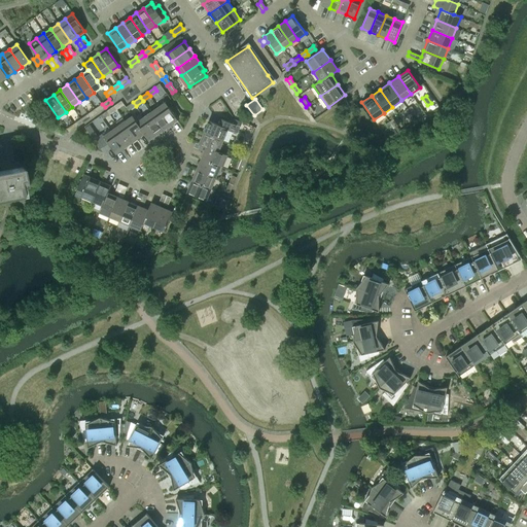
[(114,106),(117,109),(125,105),(121,101),(114,106)]
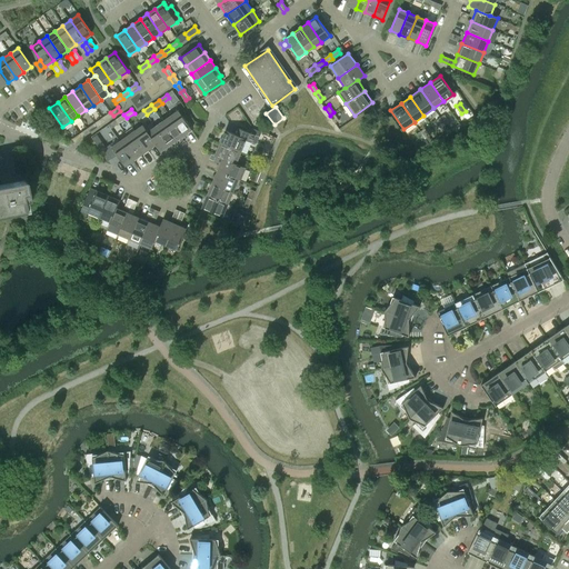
[(139,120),(147,115),(143,110),(136,116),(139,120)]
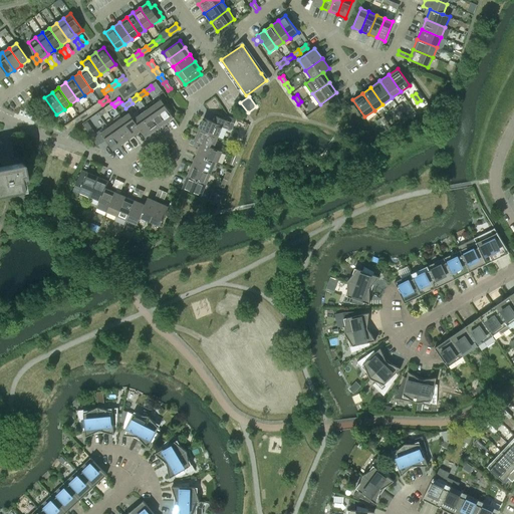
[(162,99),(154,104),(166,121),(174,116),(162,99)]
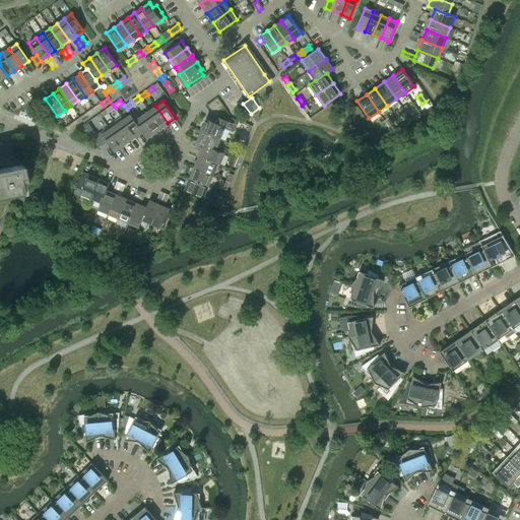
[(104,106),(101,103),(93,108),(96,111),(104,106)]
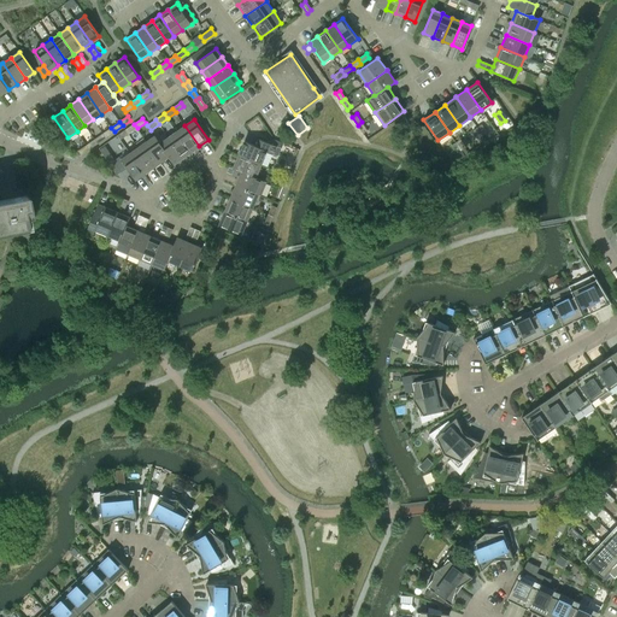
[(358,125),(363,134),(368,130),(362,122),(358,125)]
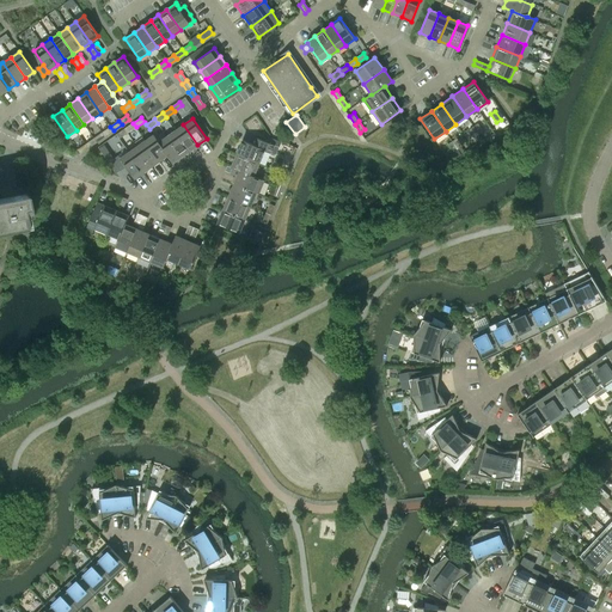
[(133,123),(124,128),(128,133),(136,127),(133,123)]
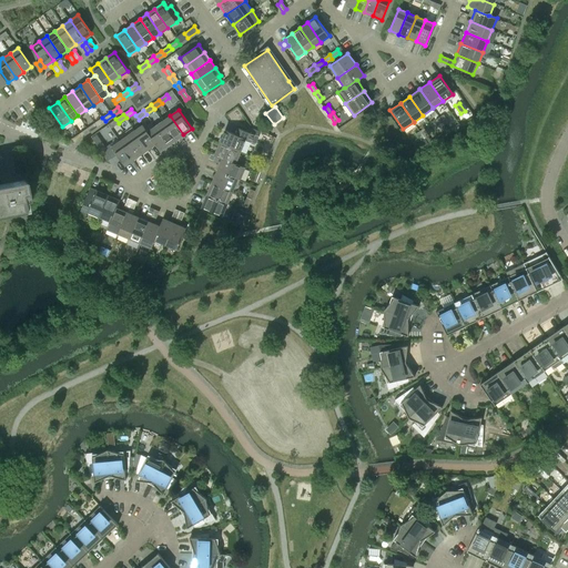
[(439,118),(445,124),(448,122),(444,114),(439,118)]
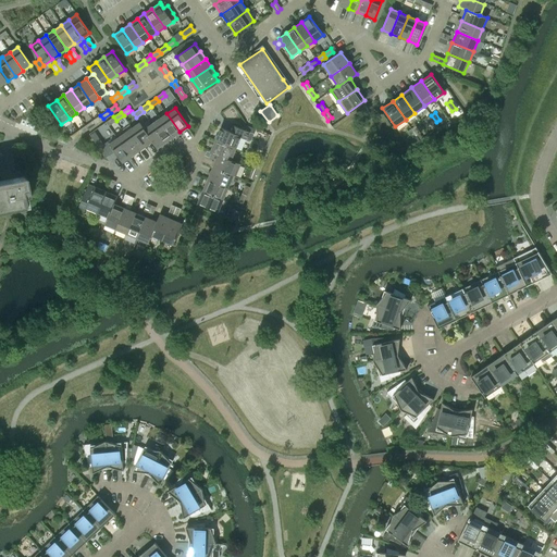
[(180,132),(166,113),(159,119),(173,137),(180,132)]
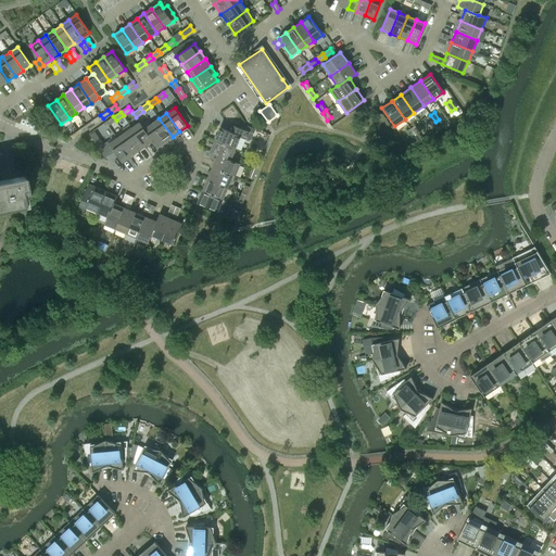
[(103,118),(100,115),(92,119),(96,124),(103,118)]
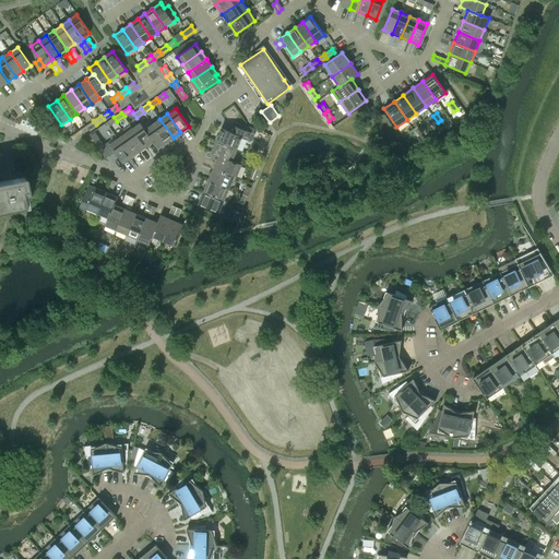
[(432,116),(428,118),(433,126),(438,122),(432,116)]
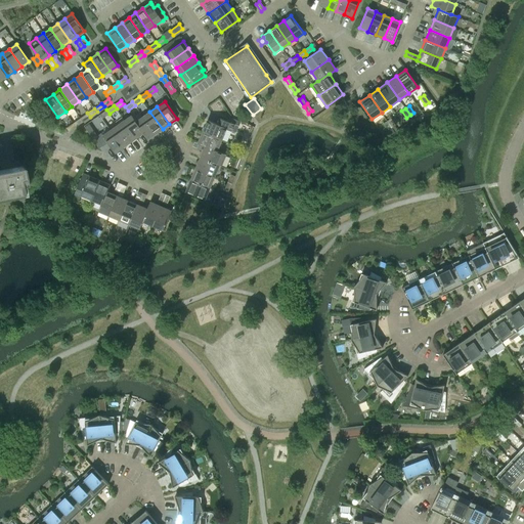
[(110,114),(106,110),(100,115),(102,119),(110,114)]
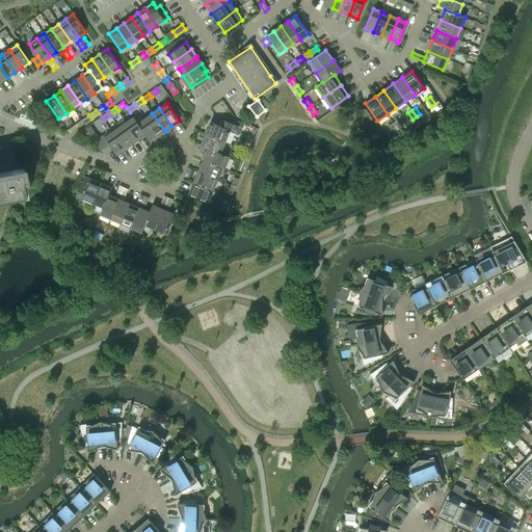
[(152,113),(145,118),(158,136),(165,131),(152,113)]
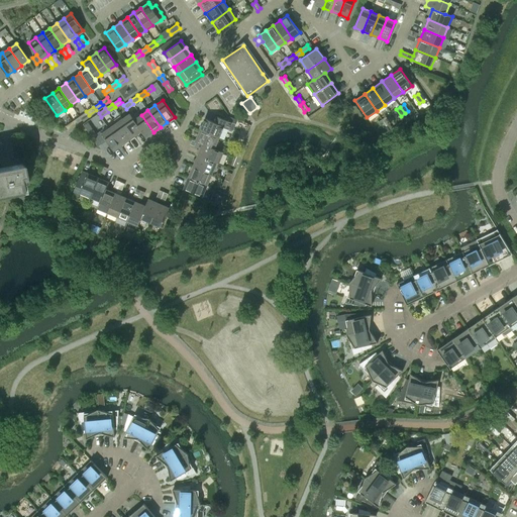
[(89,115),(86,111),(79,116),(82,120),(89,115)]
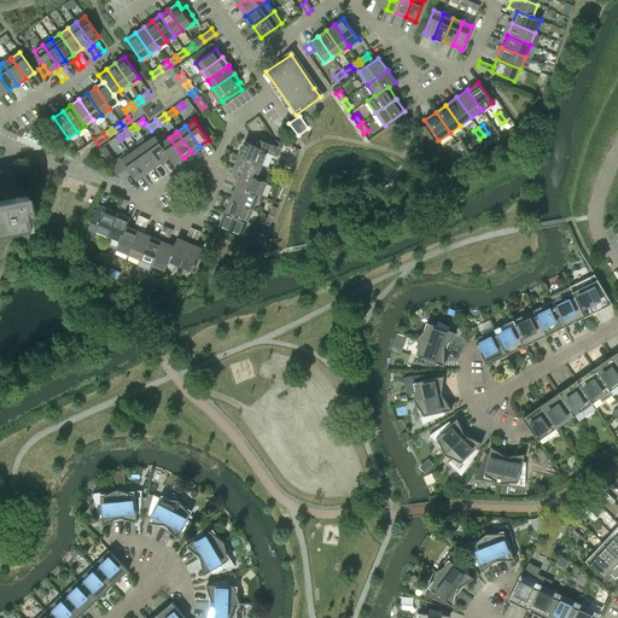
[(156,135),(147,143),(162,163),(169,157),(170,157),(161,144),(156,135)]
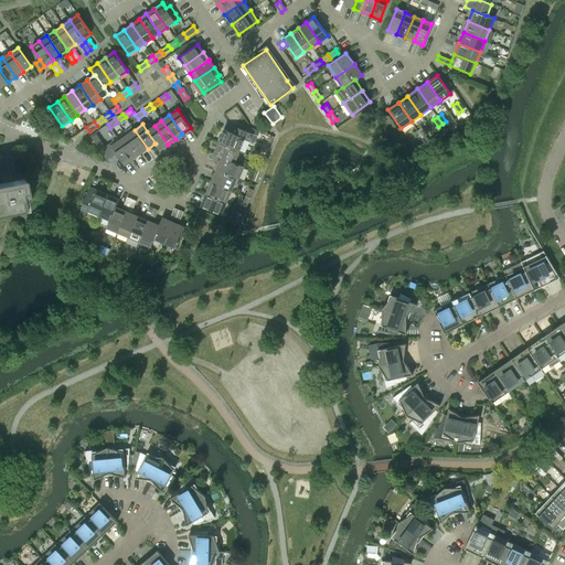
[(155,126),(147,131),(156,144),(155,144),(159,150),(168,145),(155,126)]
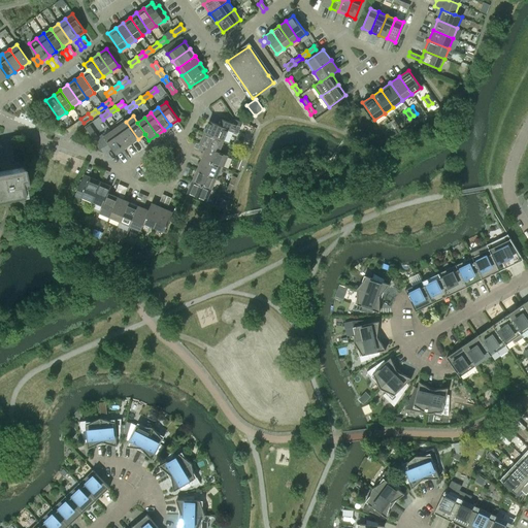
[(230,123),(240,127),(241,122),(232,118),(230,123)]
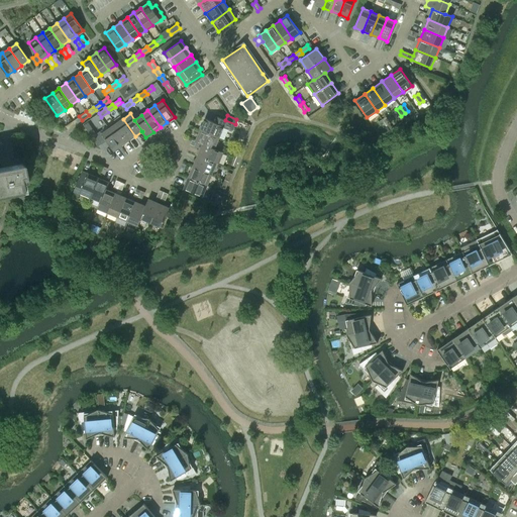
[(79,116),(72,121),(75,125),(82,120),(79,116)]
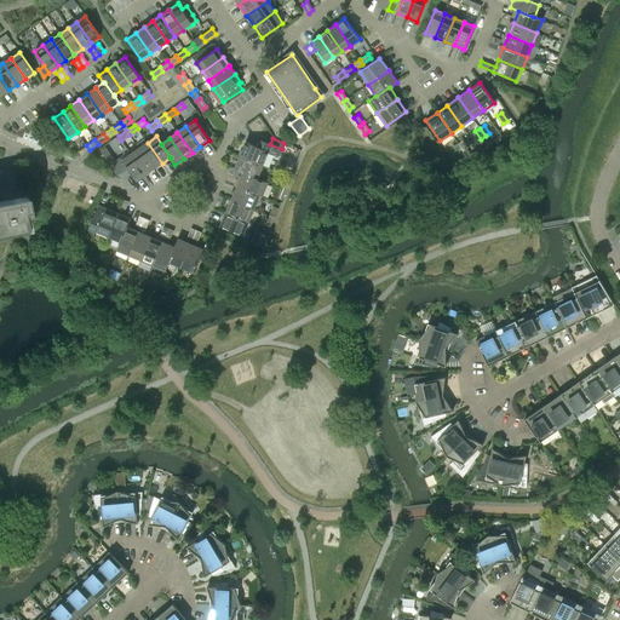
[(240,156),(263,165),(269,151),(280,156),(282,149),(270,144),(260,139),(257,147),(246,142),(240,156)]
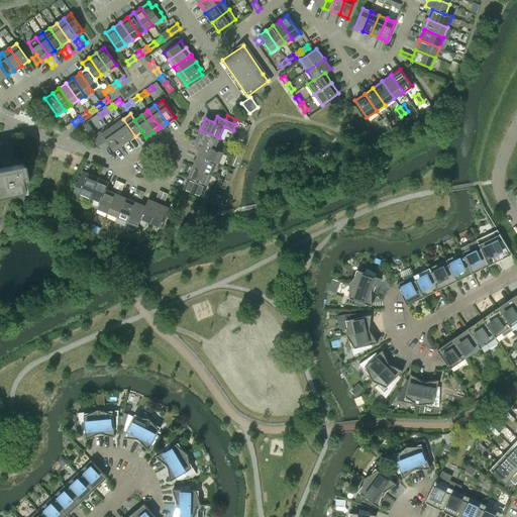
[(386,116),(382,119),(387,126),(390,124),(391,123),(386,116)]
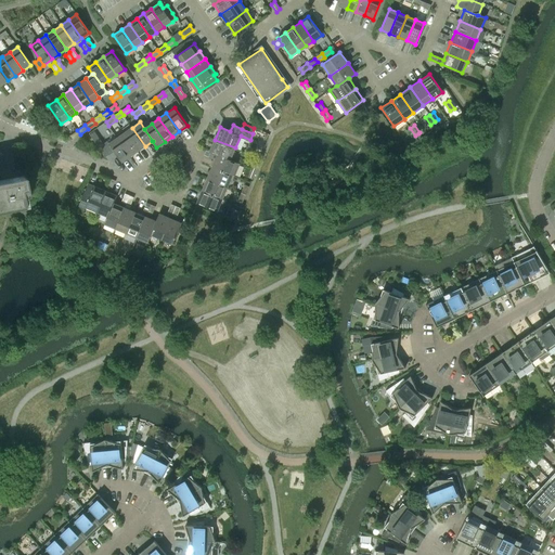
[(132,128),(125,132),(138,152),(145,146),(132,128)]
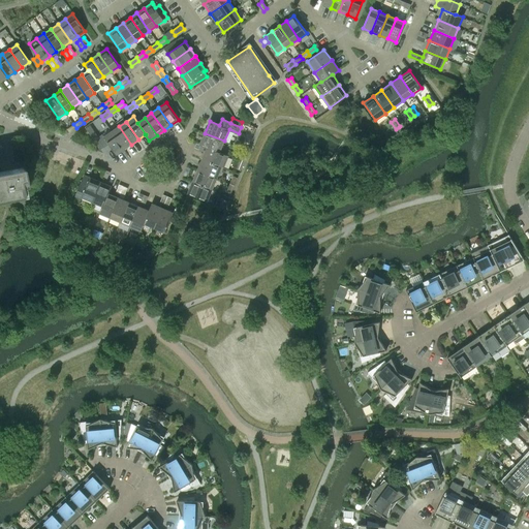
[(391,122),(386,125),(392,131),(396,129),(391,122)]
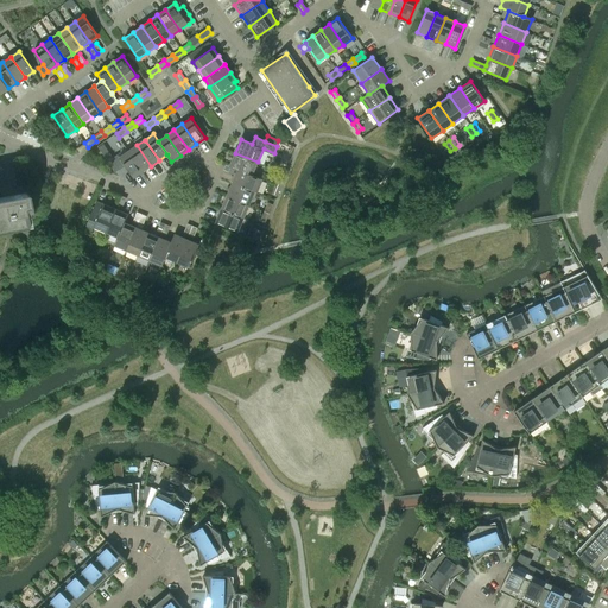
[(88,147),(84,143),(77,149),(80,153),(88,147)]
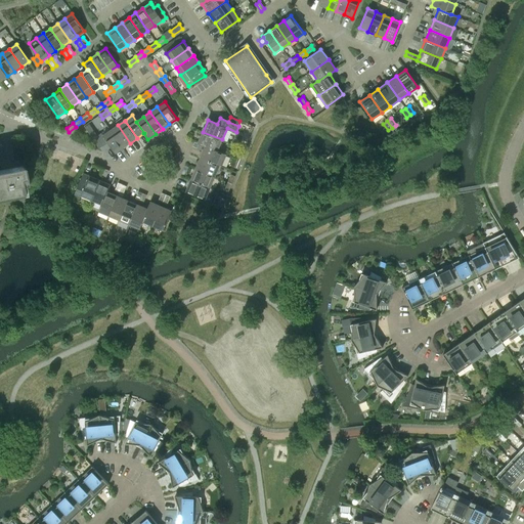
[(118,125),(111,130),(123,147),(130,143),(118,125)]
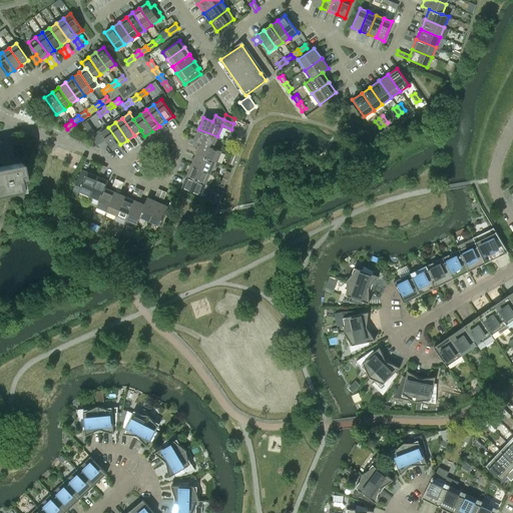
[(113,150),(120,144),(108,127),(101,132),(99,130),(95,133),(101,143),(106,139),(113,150)]
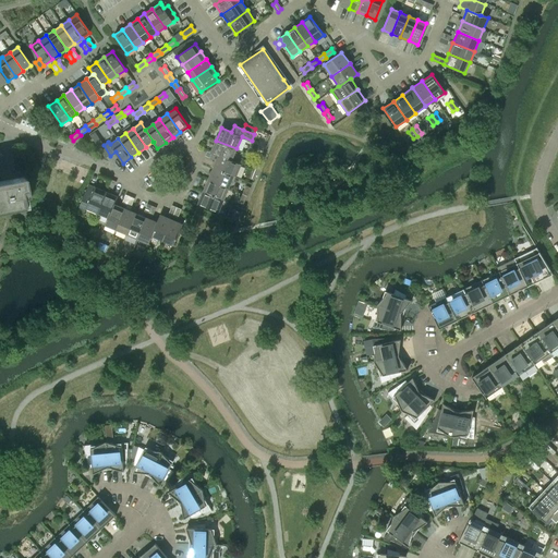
[(237,148),(216,141),(210,153),(218,156),(218,155),(231,160),(237,148)]
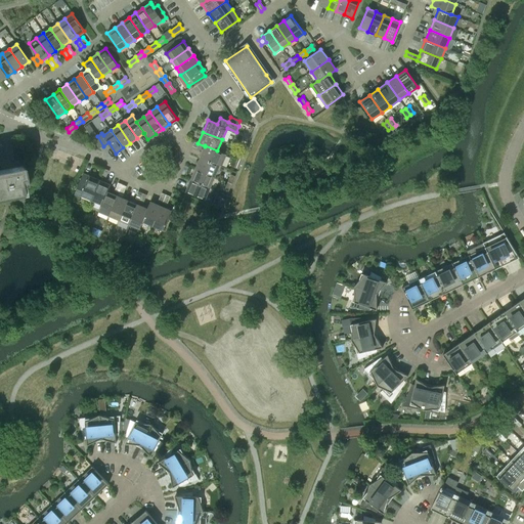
[(205,145),(205,146),(201,158),(220,165),(221,166),(226,155),(217,150),(205,145)]
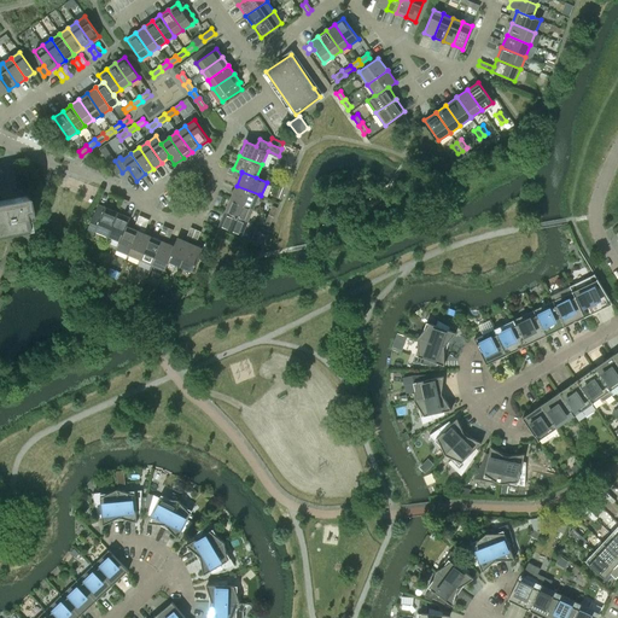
[(260,194),(237,186),(231,199),(254,208),(260,194)]
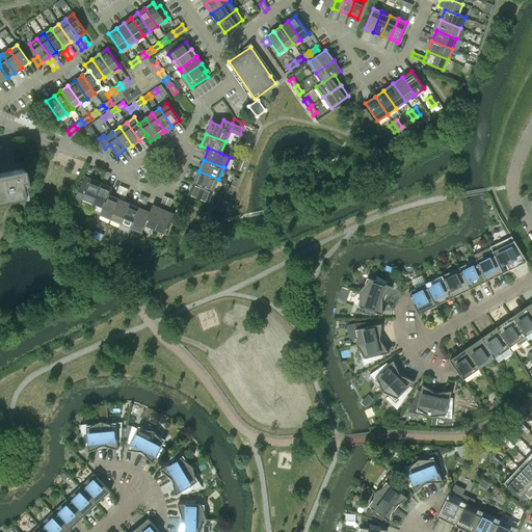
[(0,197),(23,193),(21,186),(26,185),(23,168),(0,171),(0,197)]
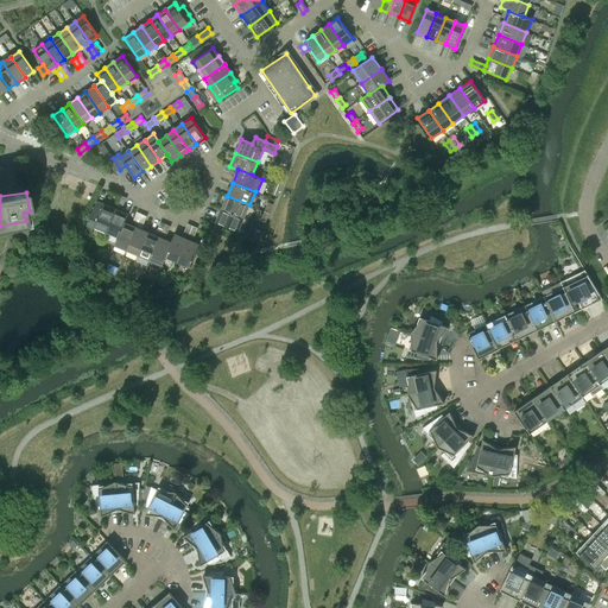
[(249,204),(227,196),(221,209),(244,219),(249,204)]
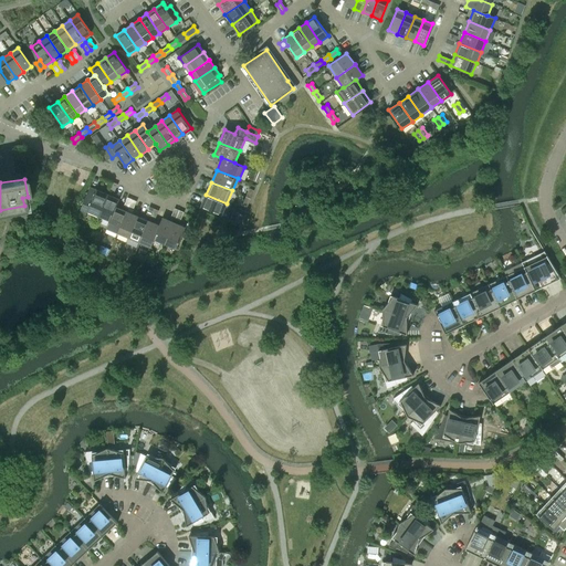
[(87,211),(98,216),(108,195),(96,190),(90,187),(80,211),(86,215),(87,211)]
